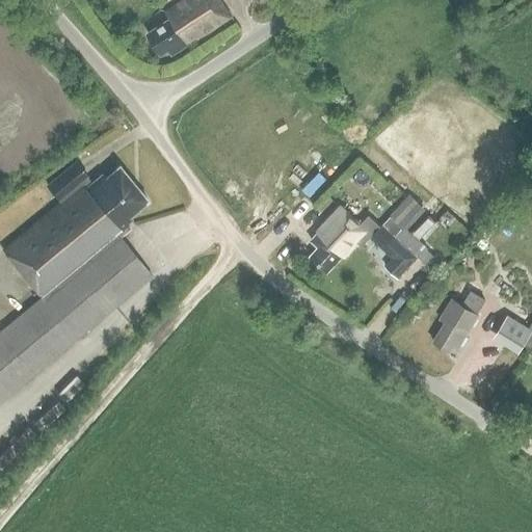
[(171,55),(231,18),(218,0),(184,0),(165,12),(169,20),(148,34),(161,55),(168,50),(171,55)]
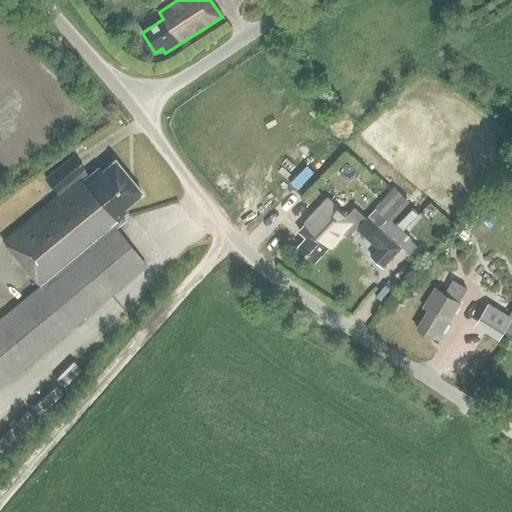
[(60,196),(4,242),(42,287),(0,321),(0,386),(146,266),(115,228),(126,219),(123,216),(127,212),(125,210),(143,195),(115,161),(101,172),(98,168),(88,177),(82,170),(83,170),(73,157),(46,180),(60,196)]
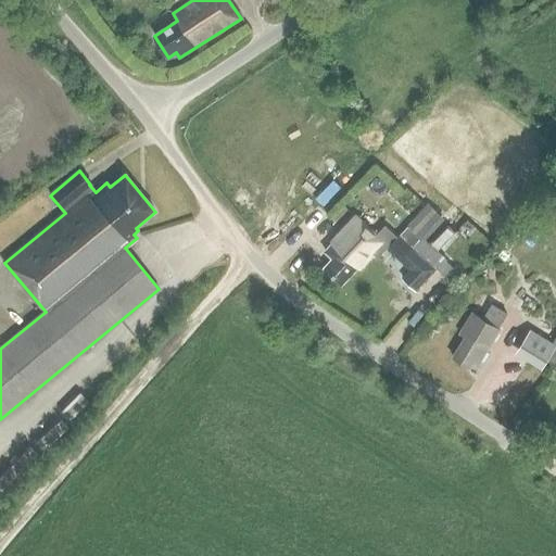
[(429,204),(400,236),(413,248),(414,248),(419,252),(446,222),(429,204)]
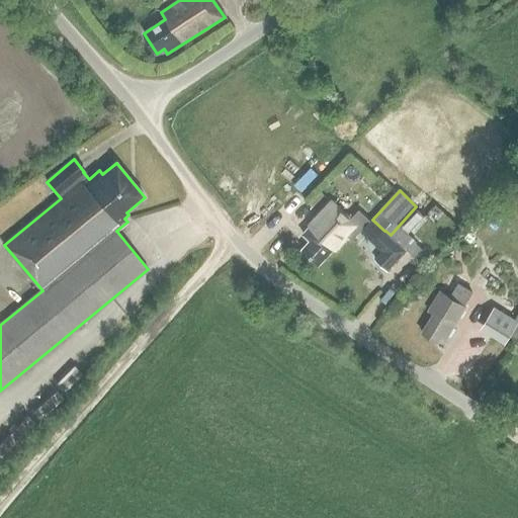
[(319,266),(356,227),(333,204),(303,236),(311,242),(301,251),(319,266)]
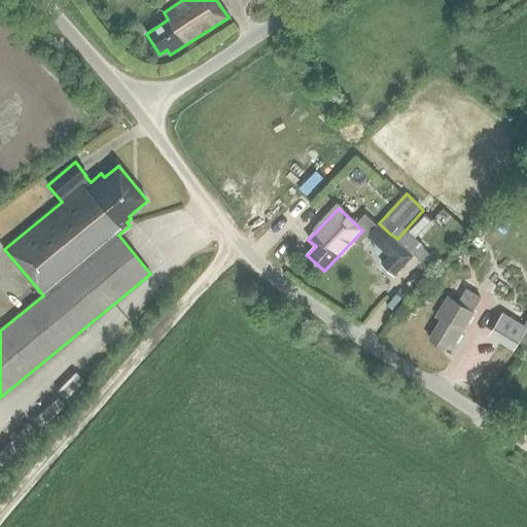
[(379,223),(365,237),(386,257),(393,249),(409,264),(415,255),(413,254),(412,252),(401,243),(397,239),(392,235),(391,235),(379,223)]
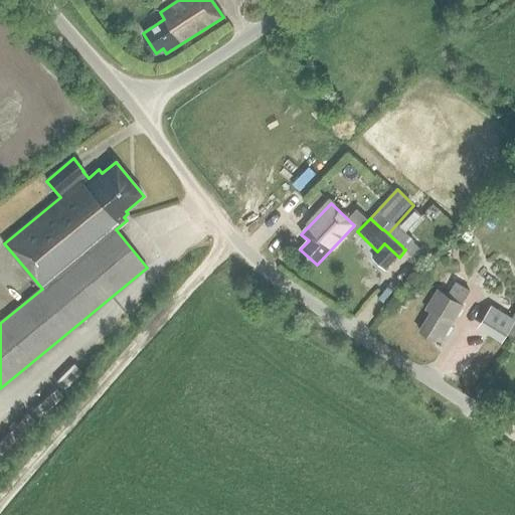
[(399,229),(392,237),(402,246),(403,248),(405,249),(413,256),(420,248),(399,229)]
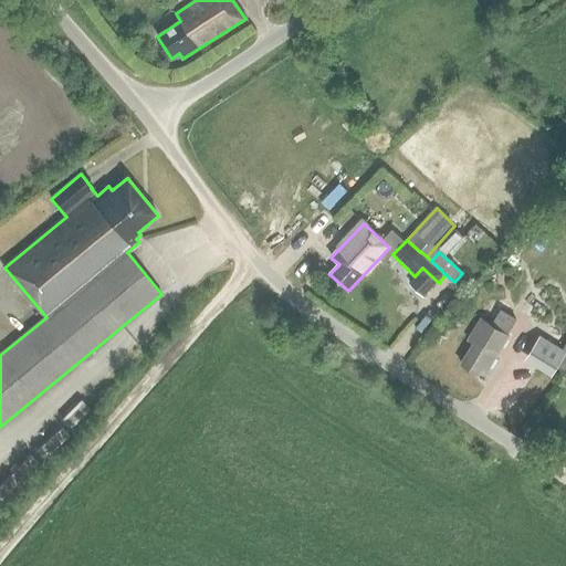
[(482,320),(469,339),(474,344),(461,364),(479,375),(484,367),(489,369),(510,337),(507,335),(517,321),(502,311),(493,326),(482,320)]
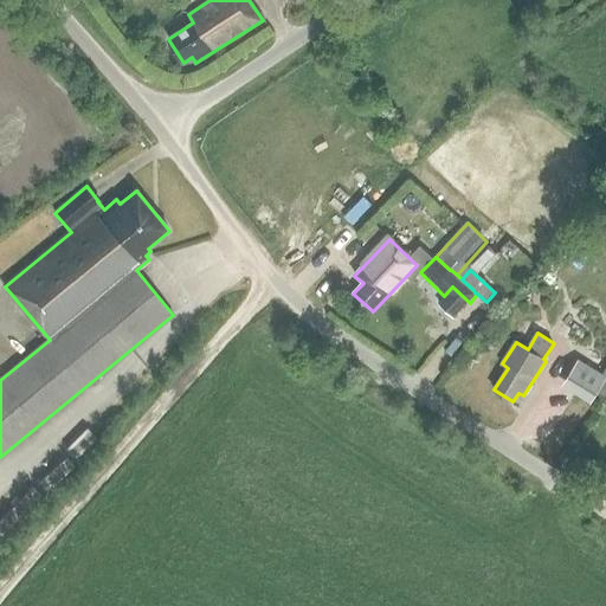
[(595,398),(598,394),(605,399),(605,368),(603,374),(578,360),(562,386),(591,404),(595,398)]
